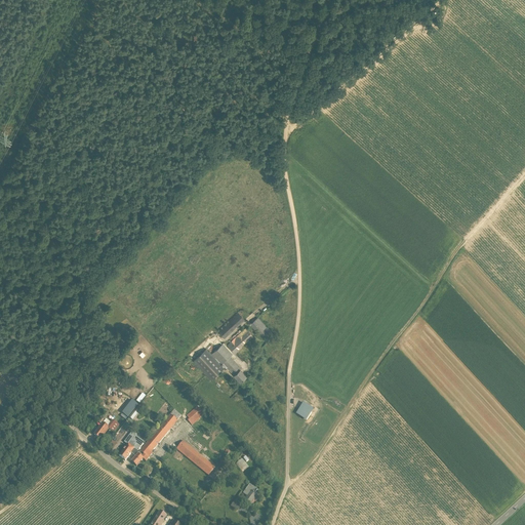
[(239,313),(217,329),(224,337),(245,320),(239,313)]
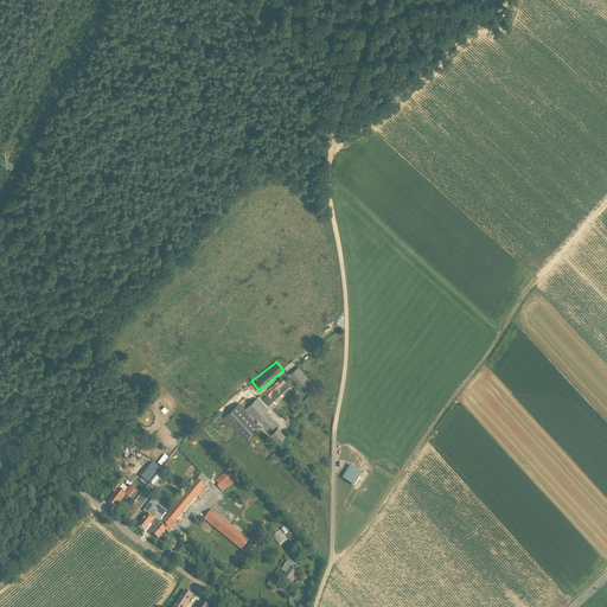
[(305,393),(314,384),(298,368),(289,376),(305,393)]
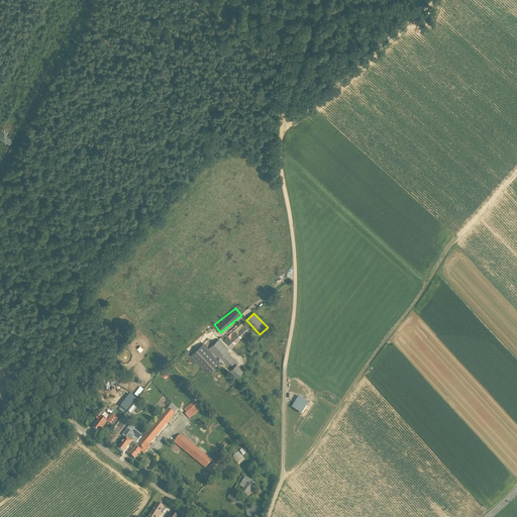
[(230,347),(249,330),(242,323),(224,340),(230,347)]
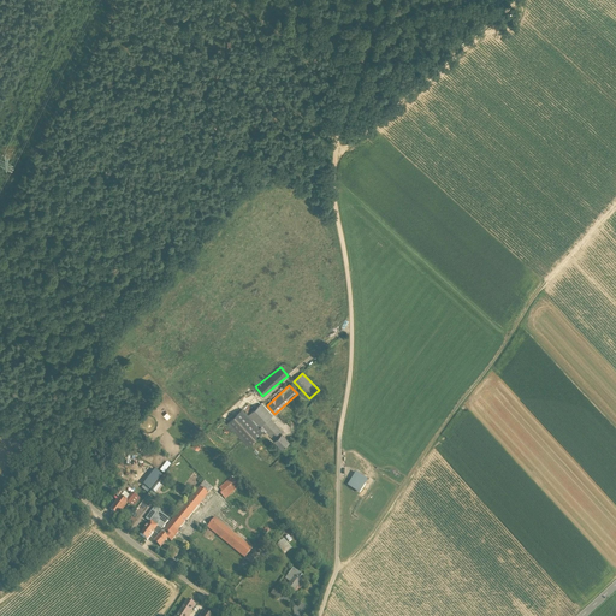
[(273,416),(261,404),(249,415),(261,427),(259,428),(242,409),(227,424),(248,446),(264,432),(265,434),(267,432),(282,449),(289,442),(282,433),(283,432),(271,419),(273,416)]
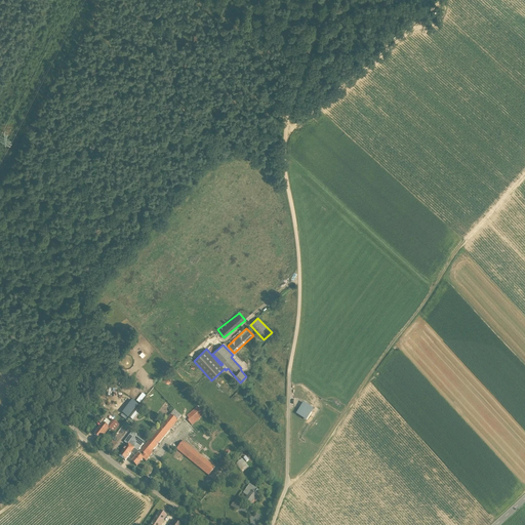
[(132,406),(135,408),(142,401),(138,398),(132,406)]
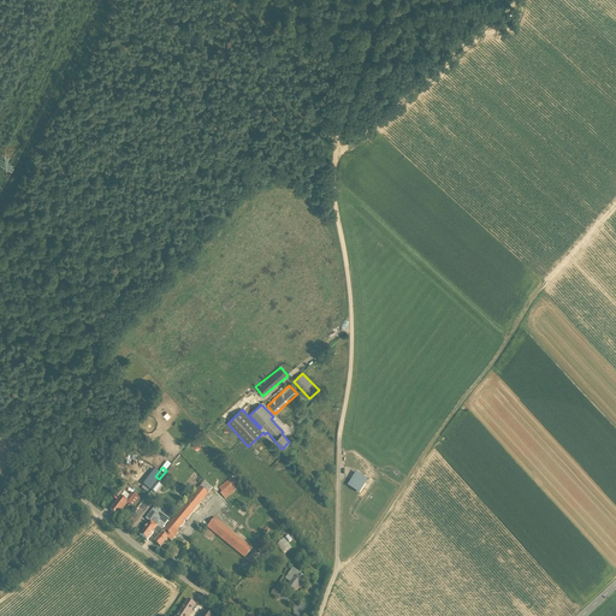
[(347,485),(359,493),(368,480),(355,472),(347,485)]
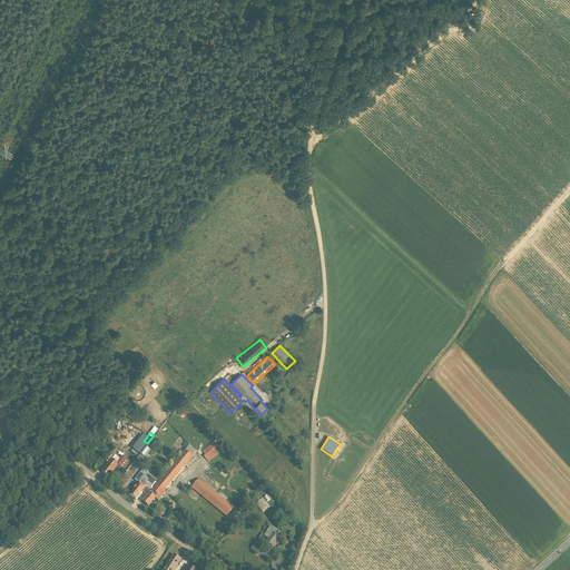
[(140,453),(144,457),(149,450),(157,441),(153,438),(140,453)]
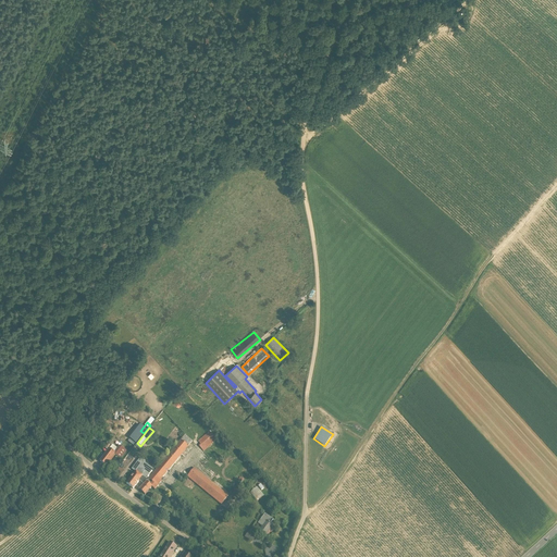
[(217,441),(210,432),(198,442),(201,445),(199,446),(203,452),(217,441)]
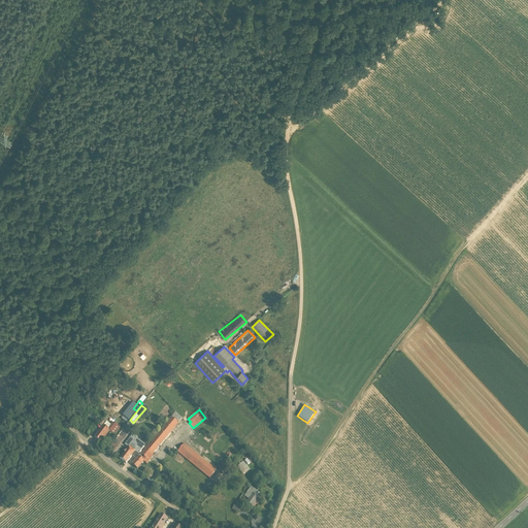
[(144,449),(152,455),(183,419),(175,413),(170,419),(168,422),(144,449)]
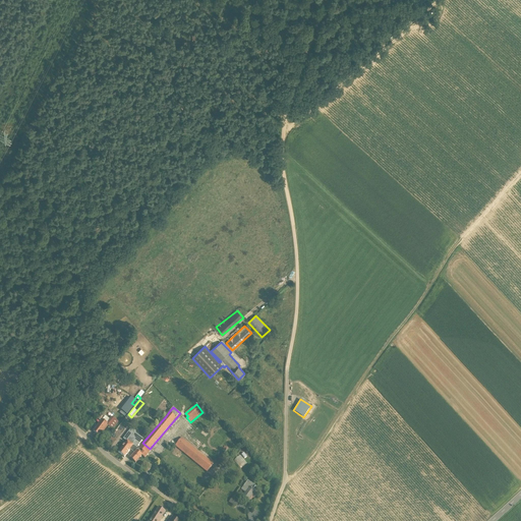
[(99,436),(107,425),(113,429),(118,422),(112,416),(111,418),(106,414),(94,431),(99,436)]
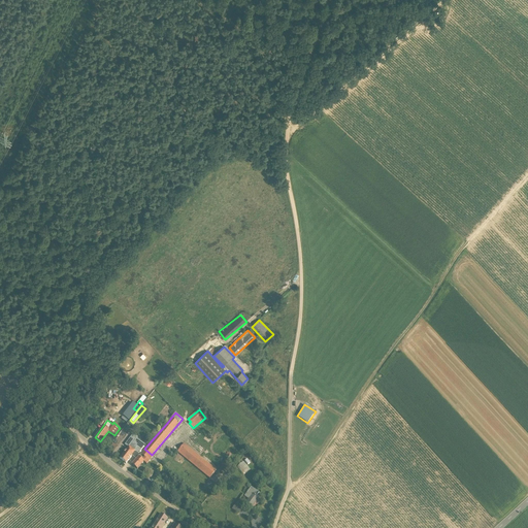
[(121,441),(126,434),(121,431),(116,438),(121,441)]
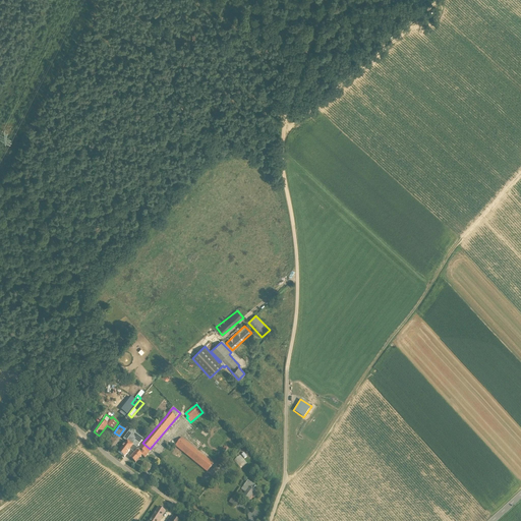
[(123,439),(127,442),(125,445),(124,444),(118,453),(124,457),(130,450),(134,453),(136,451),(137,449),(136,448),(142,439),(134,432),(135,430),(131,427),(123,439)]
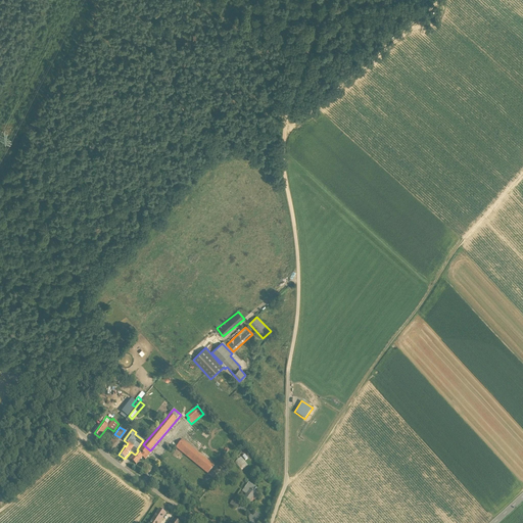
[(214,467),(215,466),(214,466),(183,439),(176,447),(208,474),(214,467)]
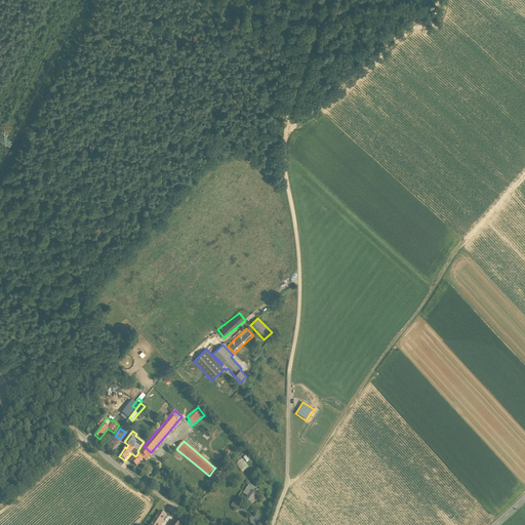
[(143,458),(146,461),(153,453),(151,452),(144,446),(137,454),(131,461),(136,467),(143,458)]
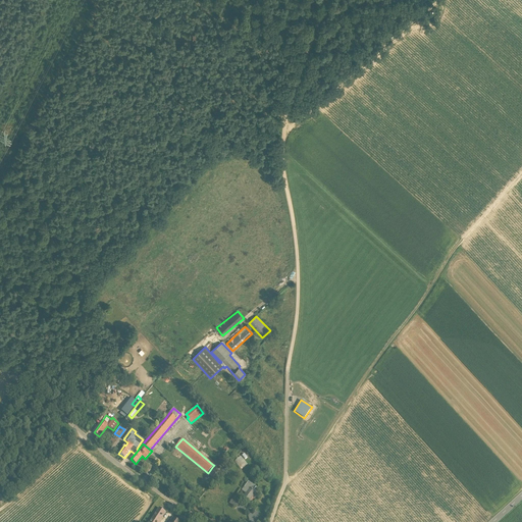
[(214,465),(213,466),(219,471),(229,459),(223,454),(220,458),(213,465),(214,465)]
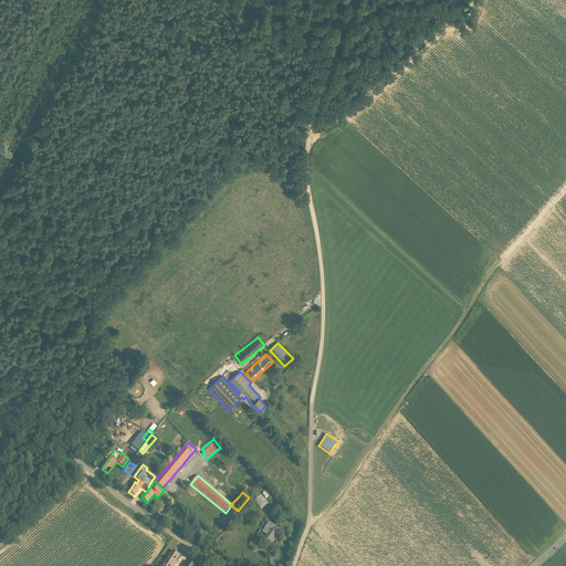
[(261,509),(269,503),(262,494),(254,500),(261,509)]
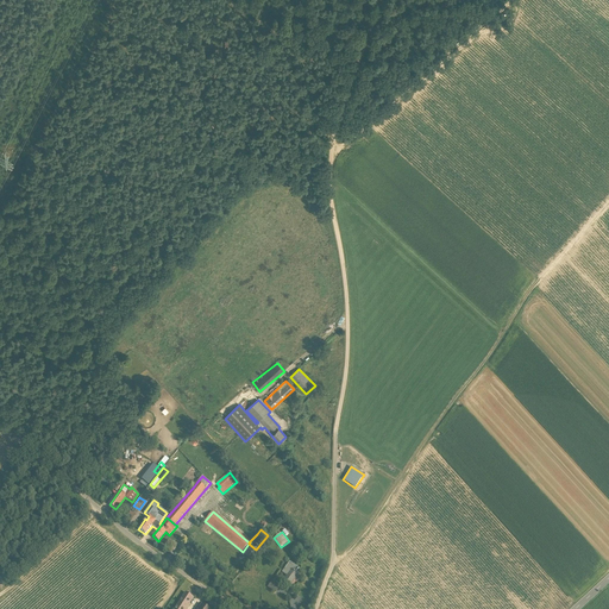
[(290,586),(300,573),(292,569),(283,581),(290,586)]
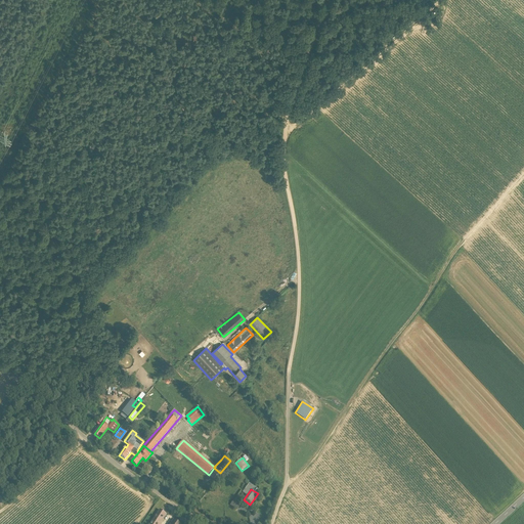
[(237,510),(241,504),(233,499),(230,505),(237,510)]
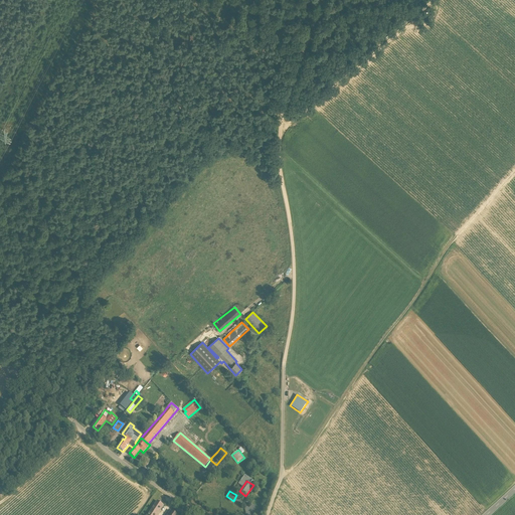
[(156,514),(163,505),(157,501),(147,514),(156,514)]
